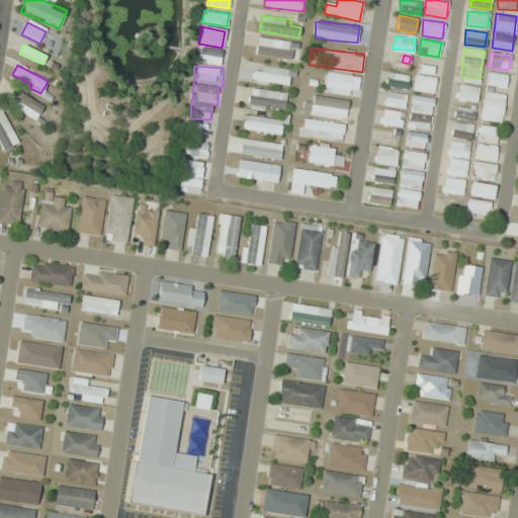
[(289,85),(291,69),(263,67),(262,68),(254,67),(253,82),(289,85)]
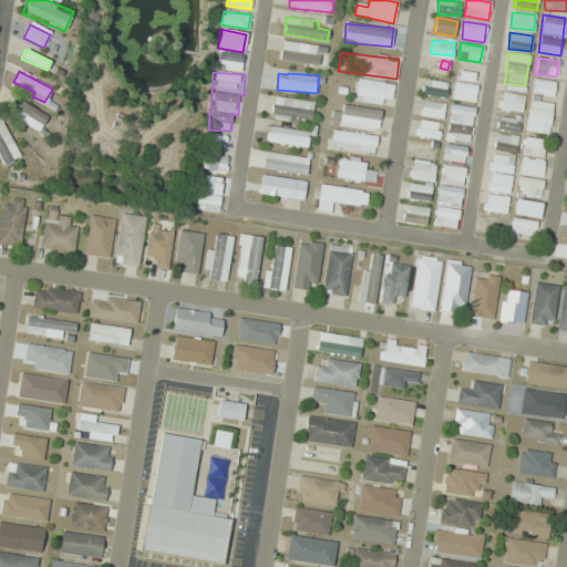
[(447,98),(447,81),(424,80),(424,96),(447,98)]
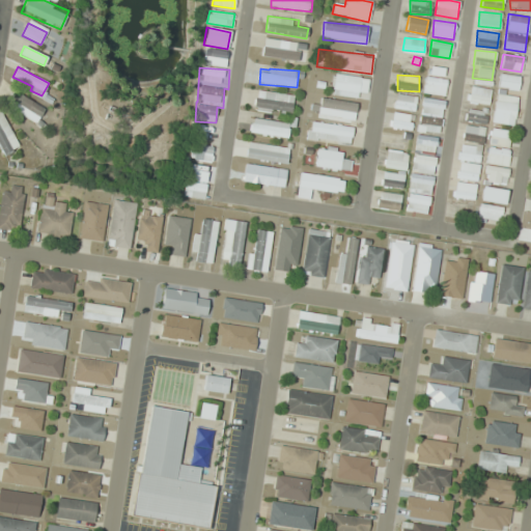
[(499,89),(519,90),(520,76),(500,75),(499,89)]
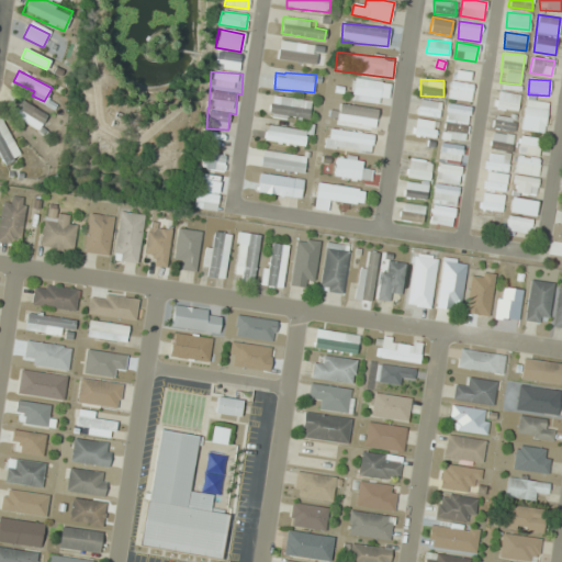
[(388,80),(351,81),(352,102),(388,101),(388,80)]
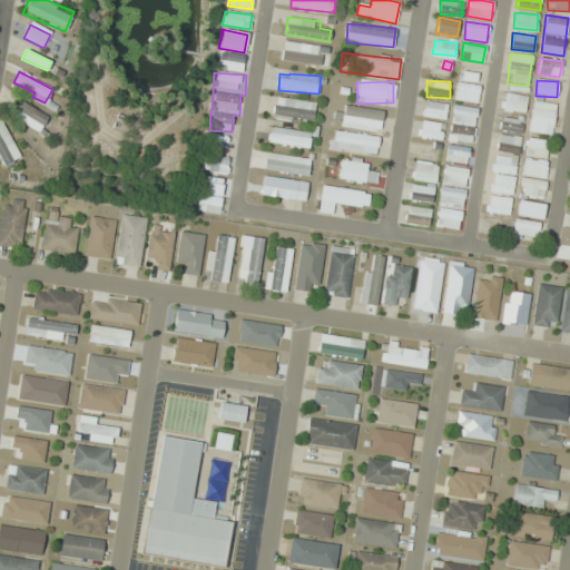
[(478,102),(480,85),(457,82),(454,100),(478,102)]
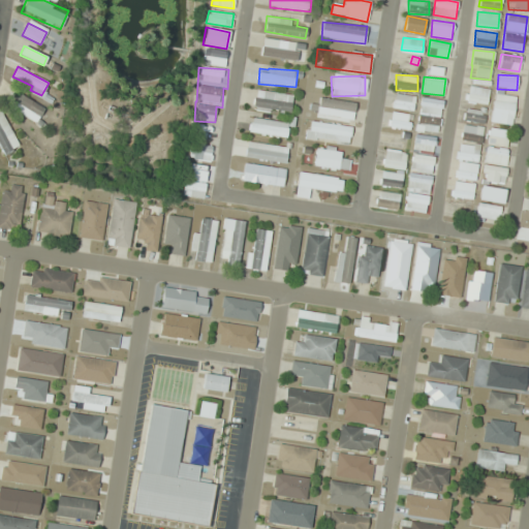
[(467,102),(487,104),(489,89),(469,86),(467,102)]
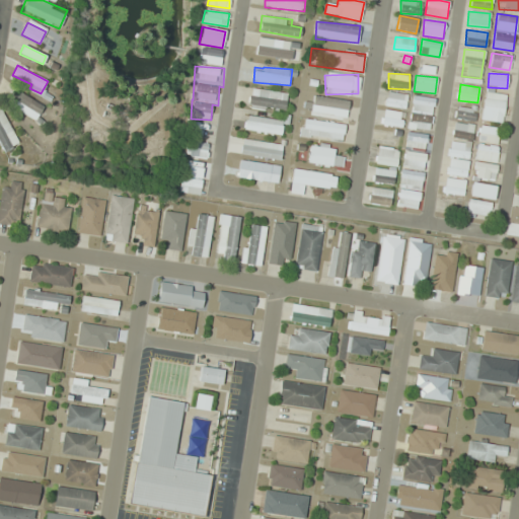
[(287,93),(250,88),(247,107),(285,113),(287,93)]
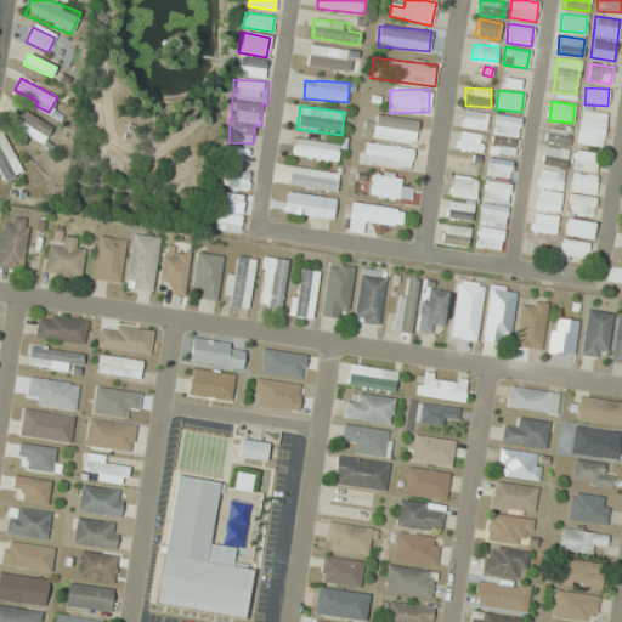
[(35,129),(40,123),(18,107),(6,123),(39,147),(46,137),(35,129)]
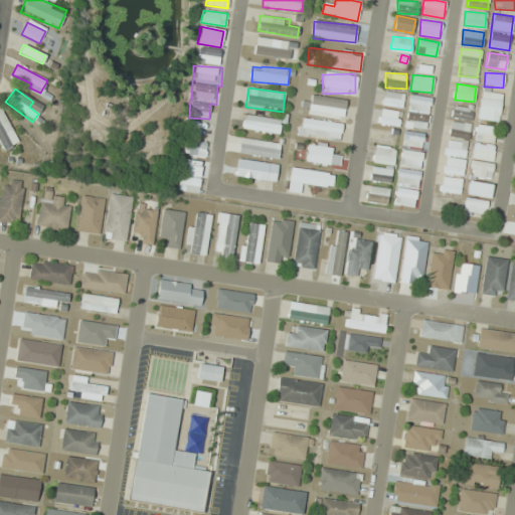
[(503,93),(483,89),(477,119),(497,122),(503,93)]
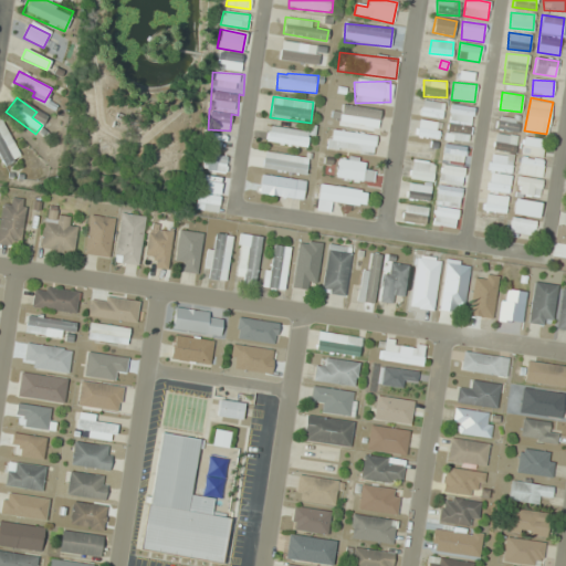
[(443,103),(421,101),(420,116),(441,118),(443,103)]
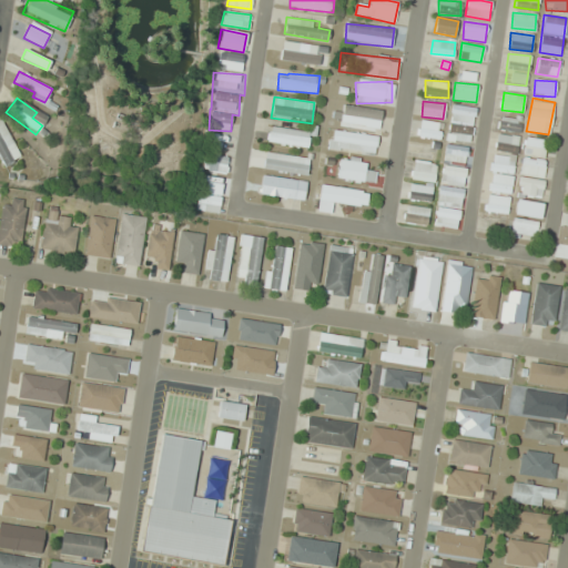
[(383,111),(343,104),(341,123),(379,130),(383,111)]
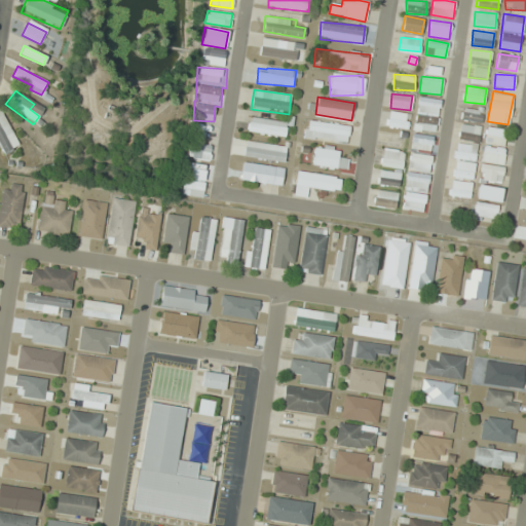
[(439,129),(435,98),(415,100),(418,132),(439,129)]
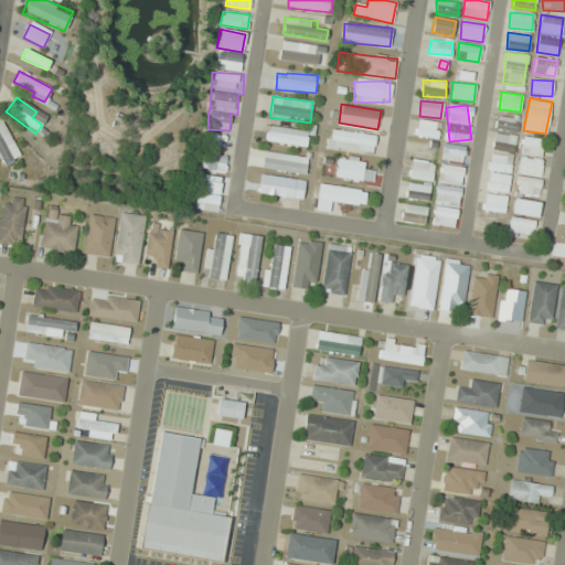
[(516,132),(519,119),(497,115),(494,128),(516,132)]
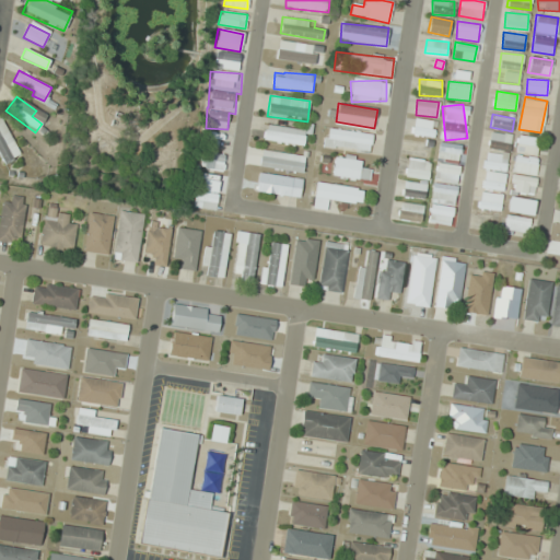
[(21,154),(1,117),(0,117),(0,156),(3,163),(21,154)]
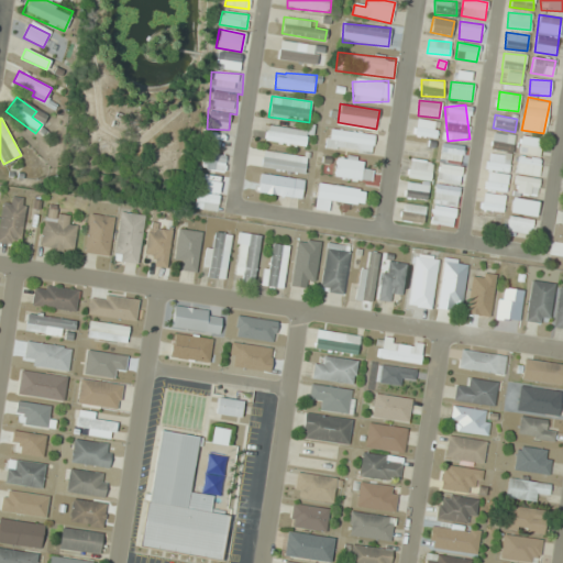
[(437,122),(416,121),(415,138),(435,139),(437,122)]
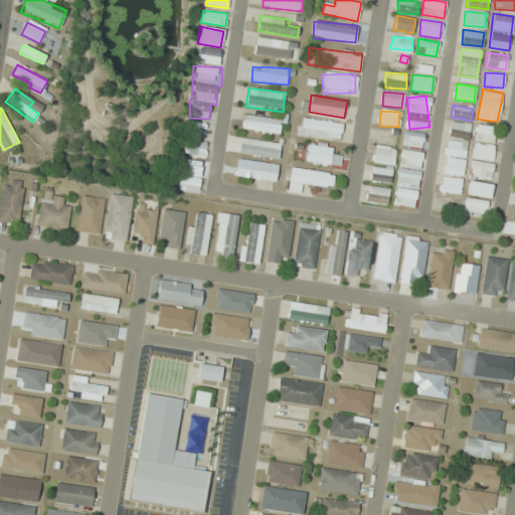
[(241,129),(279,135),(281,121),(244,115),(241,129)]
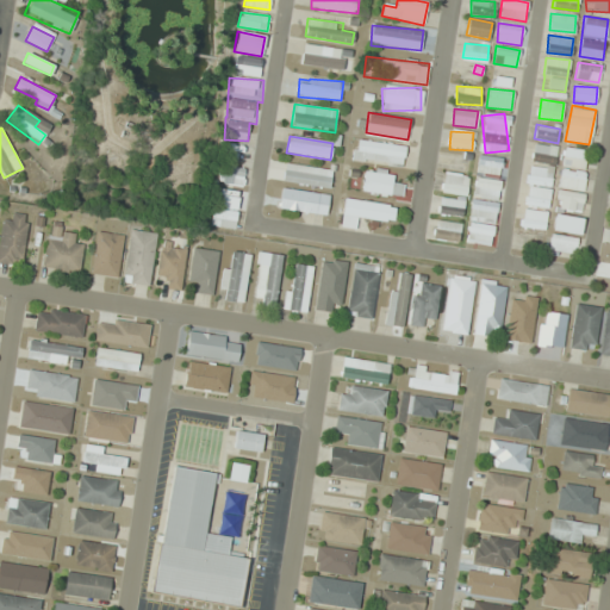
[(353,160),(403,166),(405,145),(355,139),(353,160)]
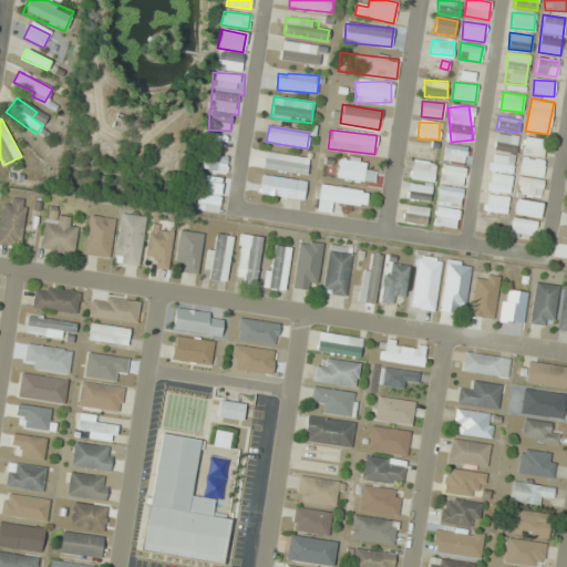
[(516,152),(518,136),(496,134),(494,148),(516,152)]
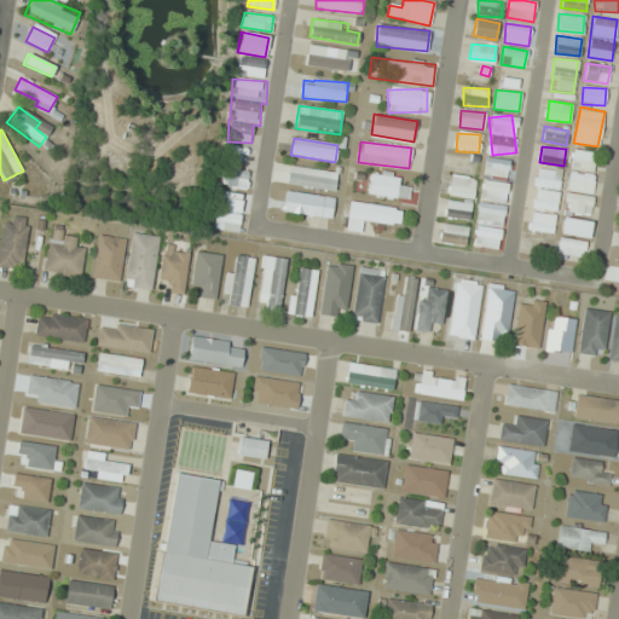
[(593,172),(596,154),(573,149),(570,168),(593,172)]
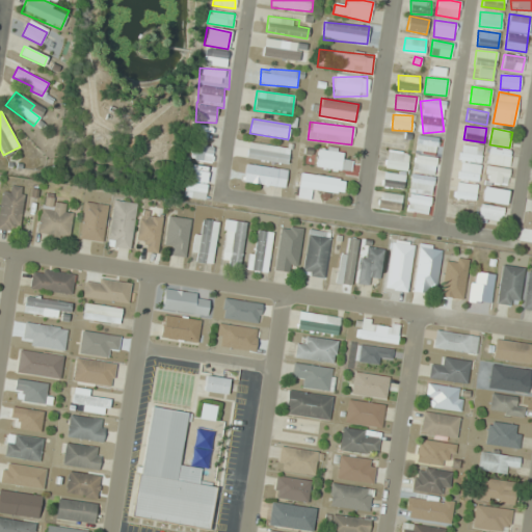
[(436,151),(436,137),(416,138),(417,152),(436,151)]
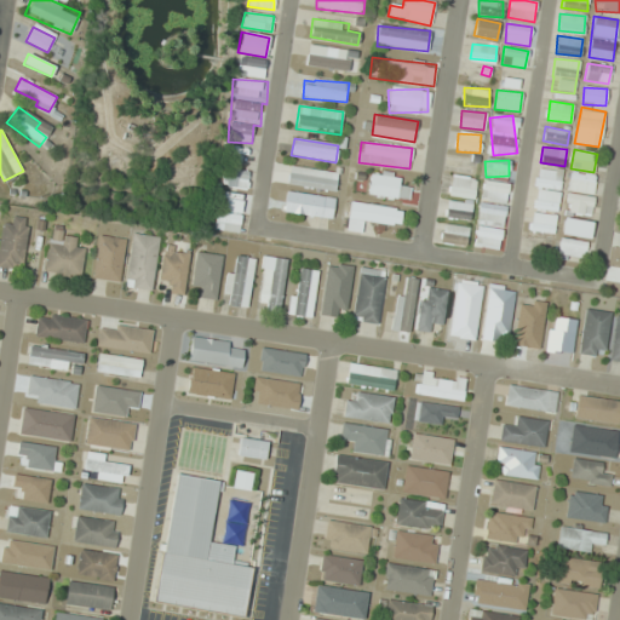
[(247,189),(250,171),(224,167),(222,187),(247,189)]
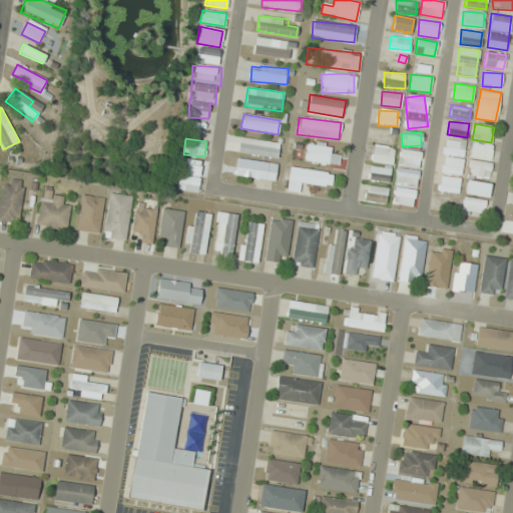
[(278,156),(279,141),(239,139),(238,154),(278,156)]
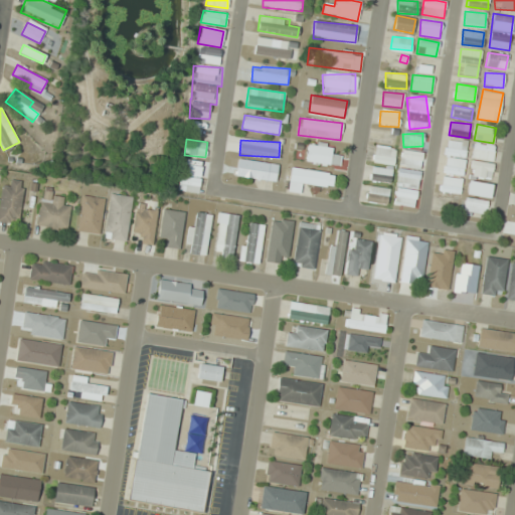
[(444,174),(463,176),(467,142),(448,140),(444,174)]
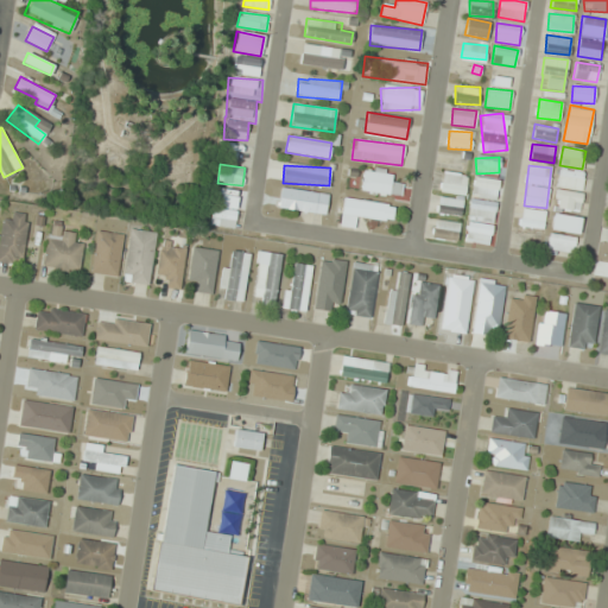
[(390,181),(392,173),(366,166),(359,187),(398,198),(403,184),(390,181)]
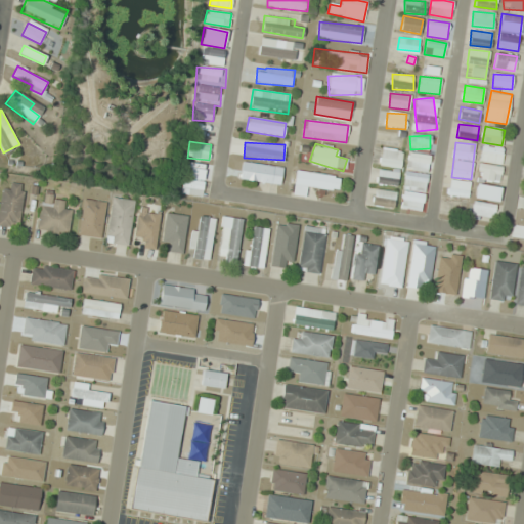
[(501,163),(503,148),(481,146),(480,162),(501,163)]
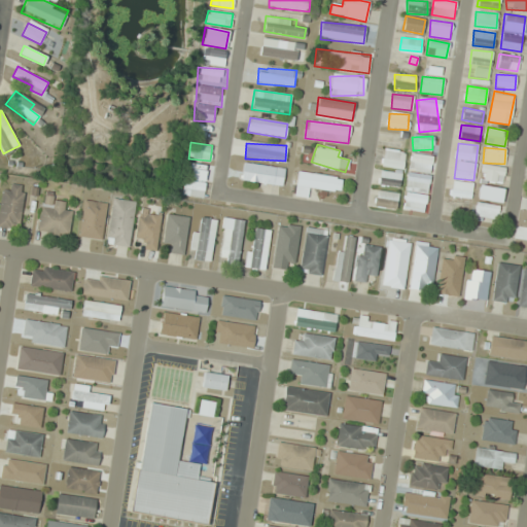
[(382,166),(402,169),(405,153),(383,150),(382,166)]
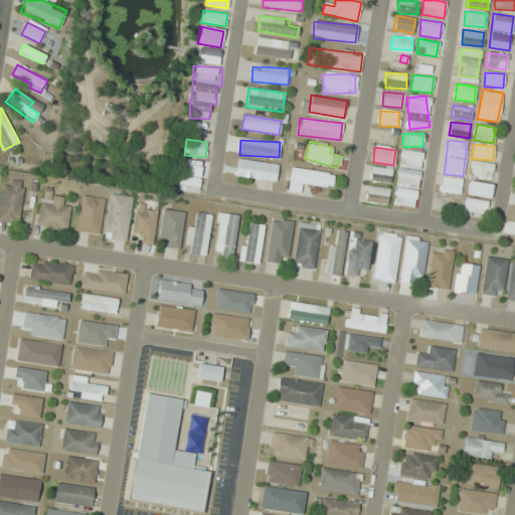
[(421,168),(421,152),(400,151),(400,167),(421,168)]
